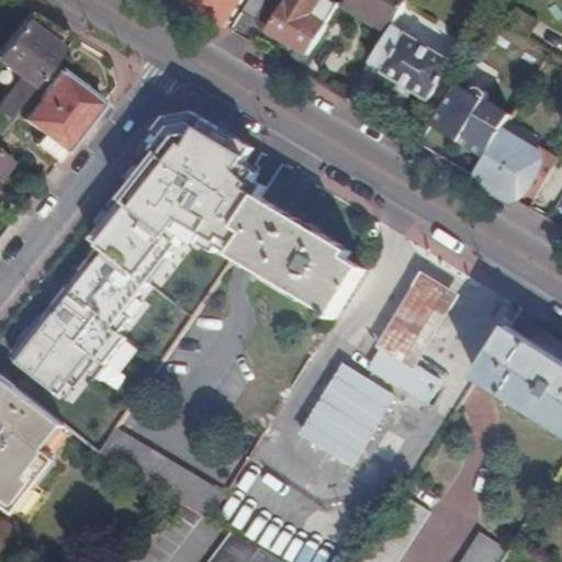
[(188,0),(186,3),(220,24),(228,29),(245,0),(188,0)]
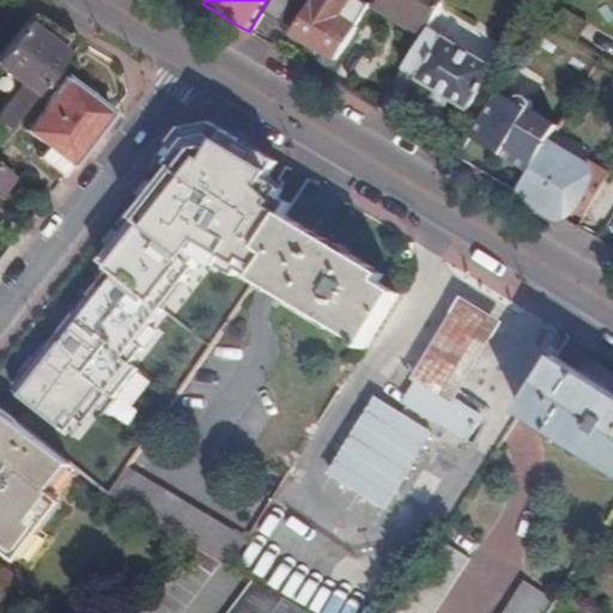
[(339,61),(372,6),(364,0),(273,0),(266,13),(298,32),(296,35),(339,61)]
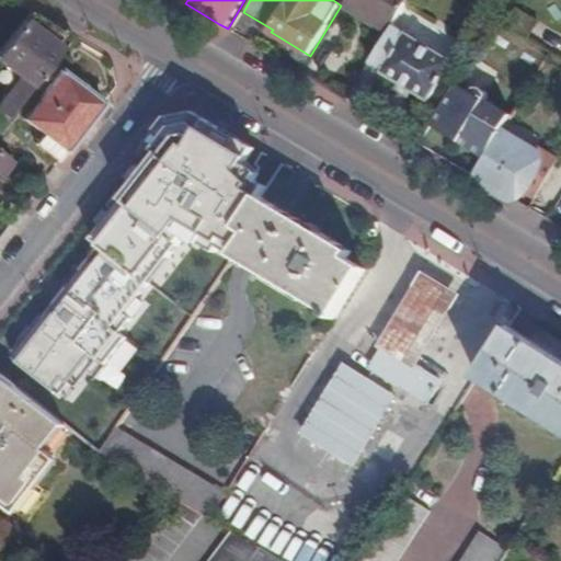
[(395,27),(411,0),(344,0),(341,6),(389,35),(395,27)]
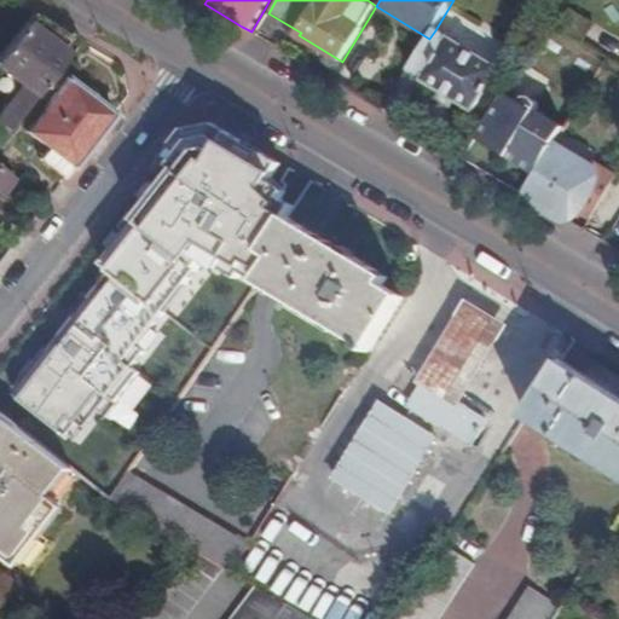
[(594,27),(561,6),(550,23),(583,44),(594,27)]
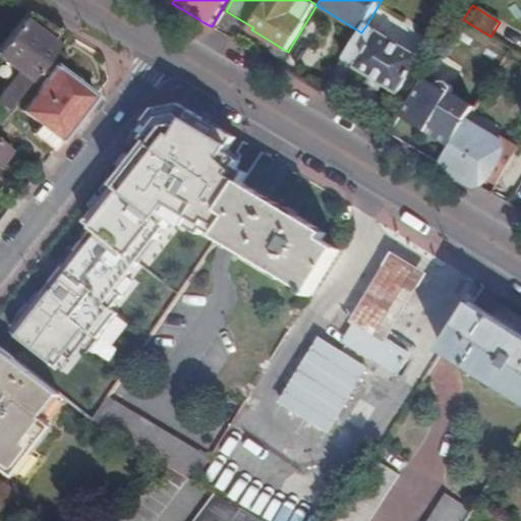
[(0,110),(0,111),(4,115),(66,35),(48,23),(29,11),(0,47),(0,56),(20,71),(0,97),(0,104),(3,107),(0,110)]
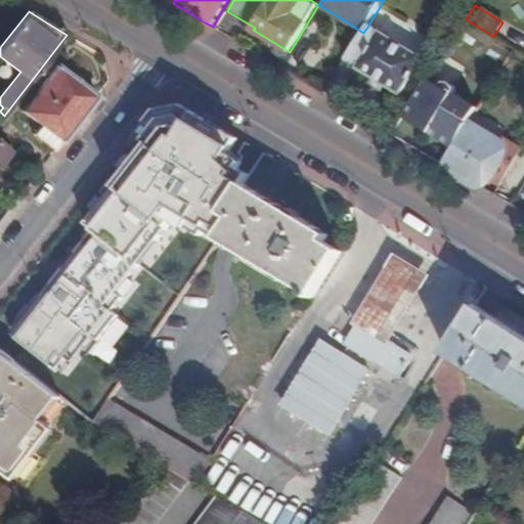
[(380,33),(368,26),(363,33),(348,59),(360,67),(359,69),(375,79),(386,85),(402,95),(425,58),(381,32),(380,33)]
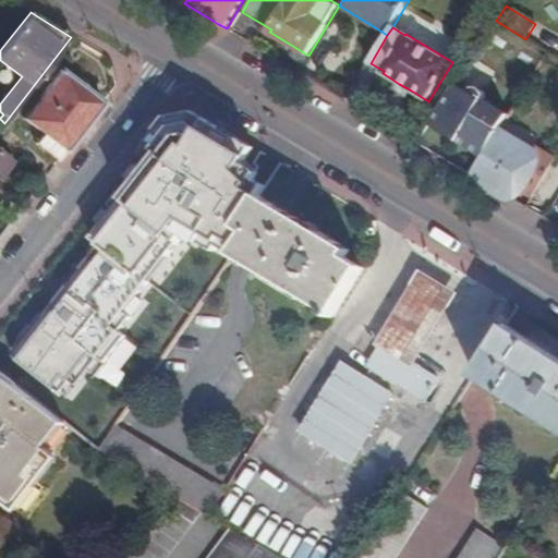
[(35,144),(58,161),(82,130),(102,104),(61,71),(23,119),(43,134),(35,144)]
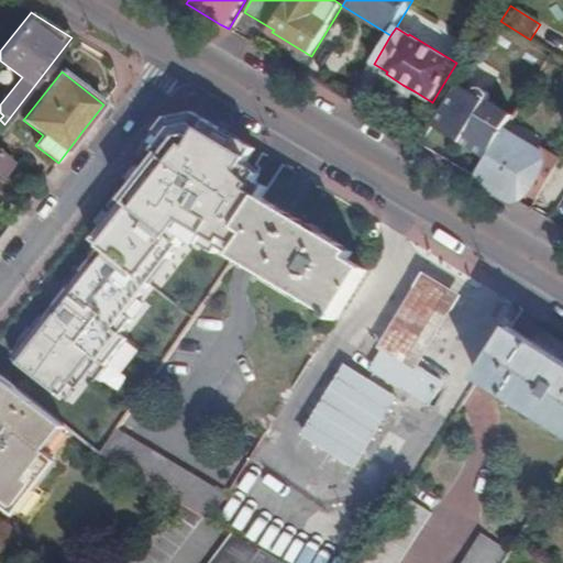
[(411,99),(415,91),(403,85),(398,91),(411,99)]
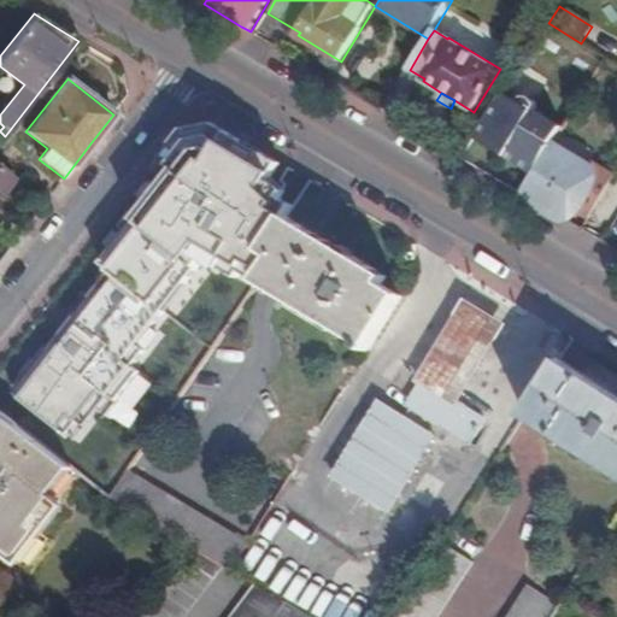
[(495,146),(481,169),(526,195),(553,148),(565,128),(539,111),(540,104),(536,99),(533,97),(529,97),(523,99),(495,146)]
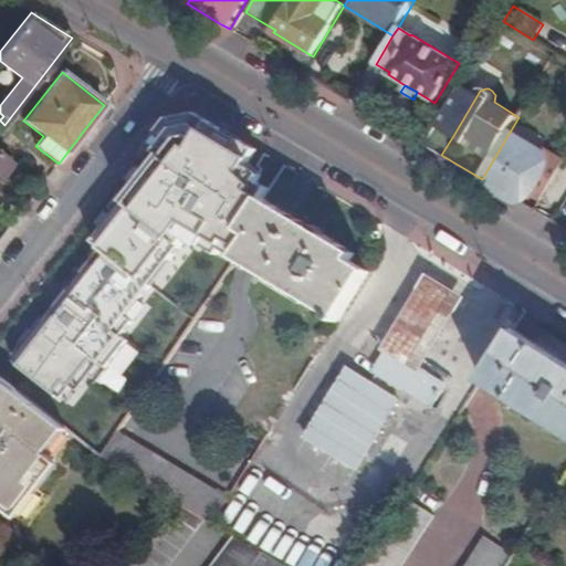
[(247,230),(268,199),(273,190),(261,180),(268,169),(260,163),(253,156),(258,148),(199,114),(175,116),(0,342),(0,349),(67,401),(197,234),(241,257),(255,237),(247,230)]
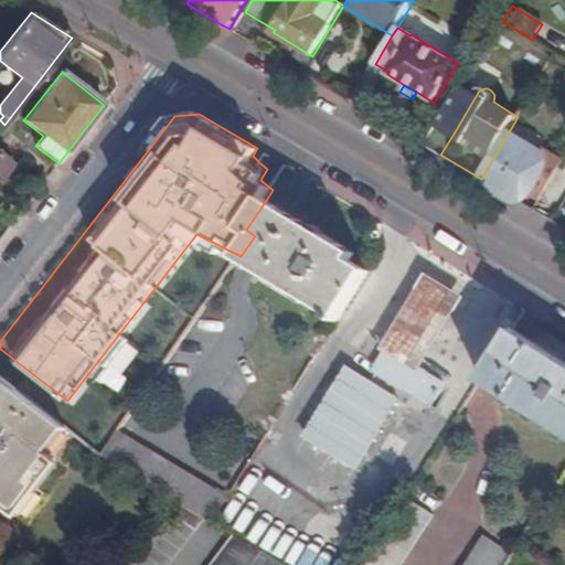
[(507,136),(481,179),(513,198),(520,188),(541,201),(564,161),(541,148),(537,155),(507,136)]
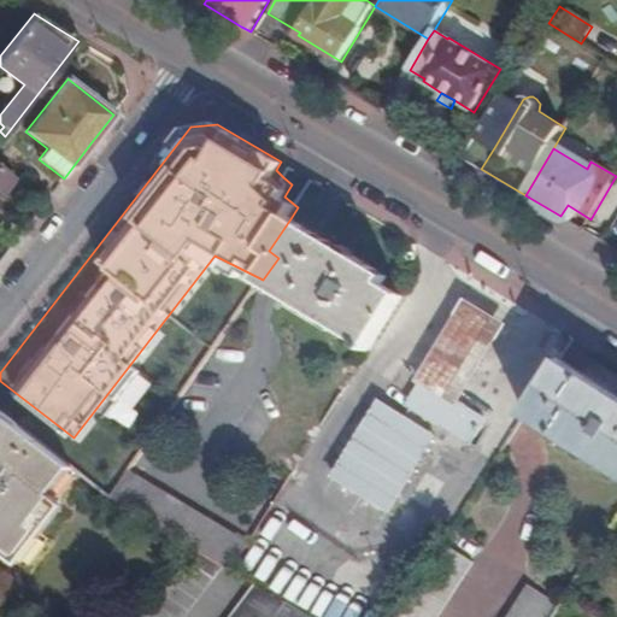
[(365,348),(371,352),(406,298),(388,286),(392,278),(292,217),(269,251),(278,258),(263,280),(368,345),(365,348)]
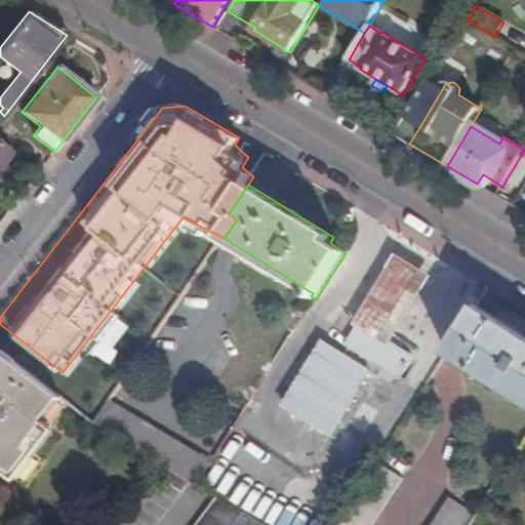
[(429,275),(392,253),(350,324),(386,346),(429,275)]
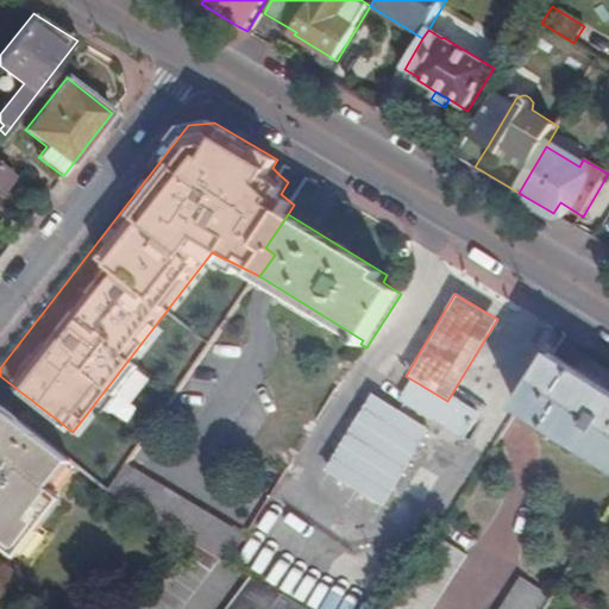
[(608,391),(556,357),(520,412),(608,469),(608,391)]
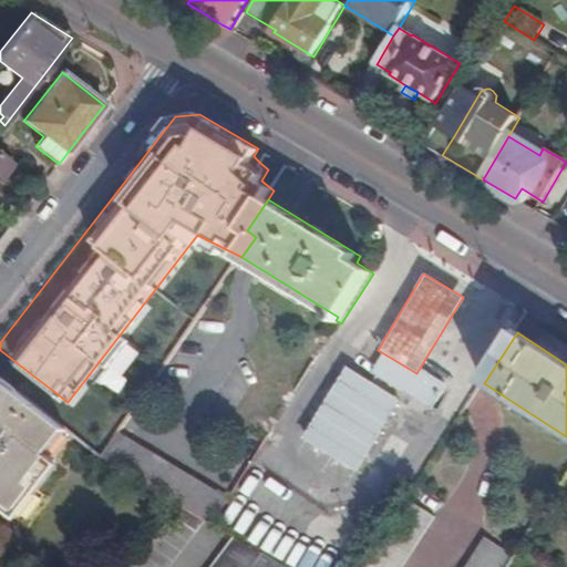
[(387,348),(371,372),(431,411),(447,384),(387,348)]
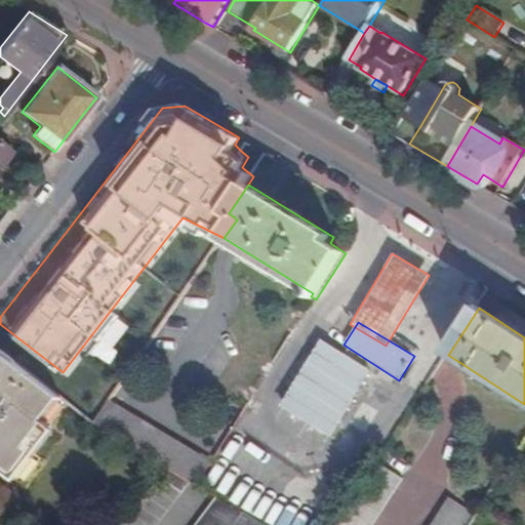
[(374,372),(350,357),(321,339),(281,405),(308,421),(334,435),(374,372)]
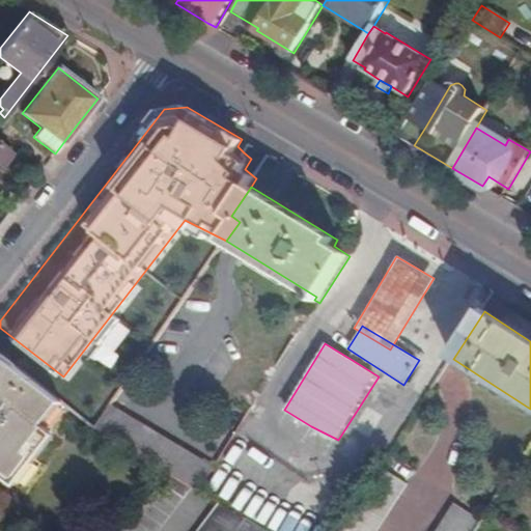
[(0,473),(14,483),(33,456),(52,431),(43,425),(60,401),(44,388),(5,357),(0,362),(0,473)]
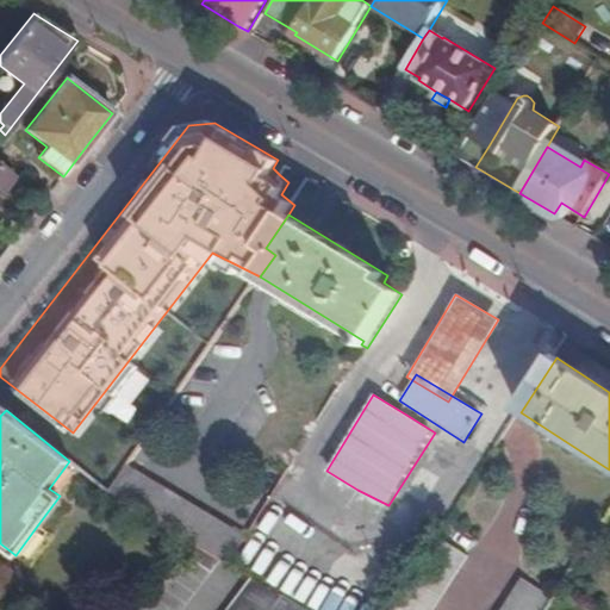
[(80,470),(69,461),(49,489),(60,496),(80,470)]
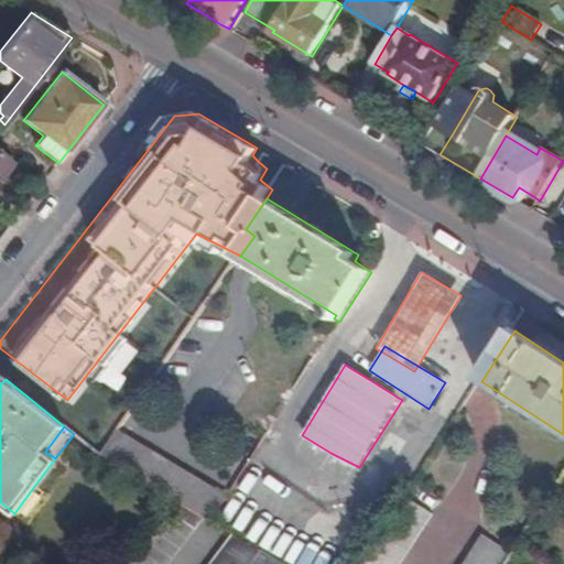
[(104,457),(215,523),(231,497),(122,430),(104,457)]
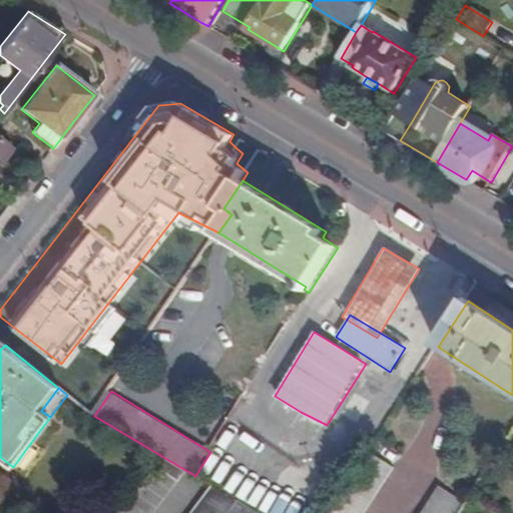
[(42,449),(32,441),(13,467),(23,474),(42,449)]
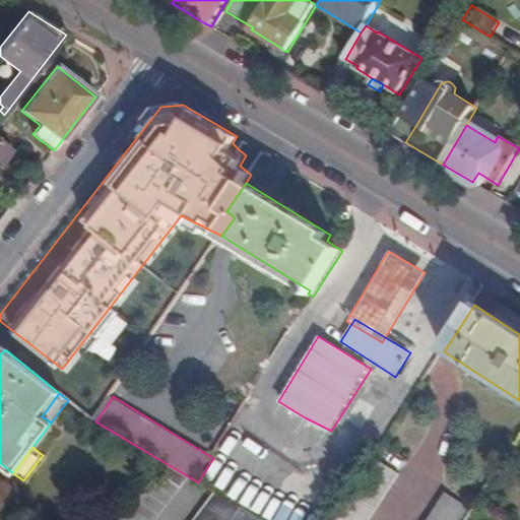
[(372,519),(389,495),(366,479),(339,519),(372,519)]
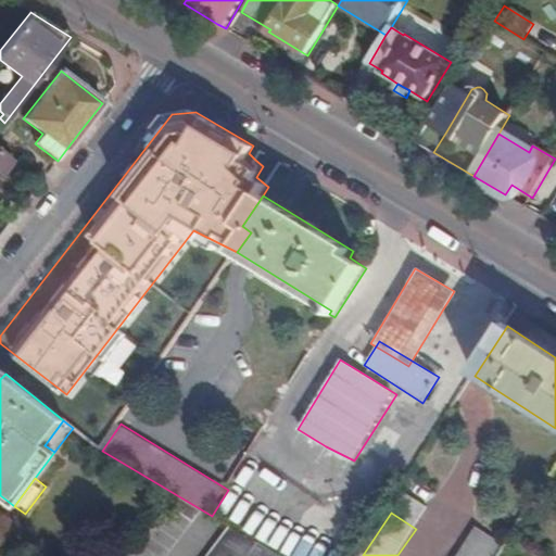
[(214,555),(251,555),(260,544),(235,530),(214,555)]
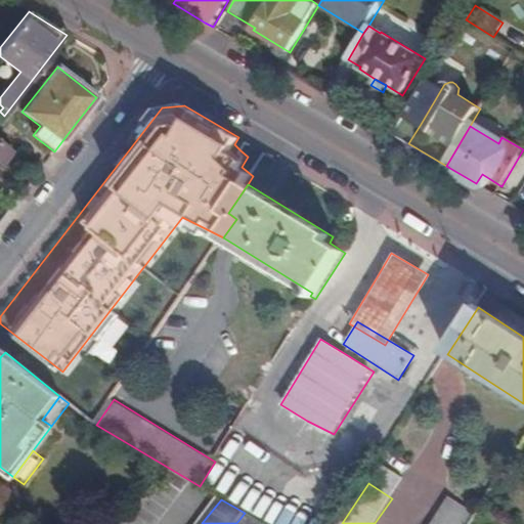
[(468,523),(474,514),(451,500),(436,523),(468,523)]
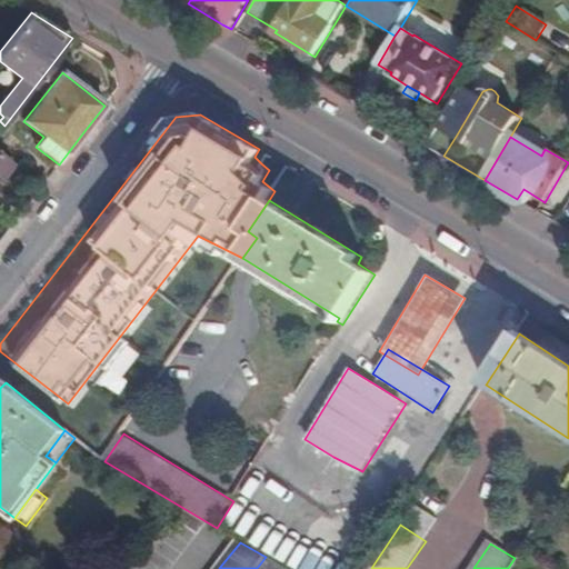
[(512,568),(527,568),(536,557),(526,550),(512,568)]
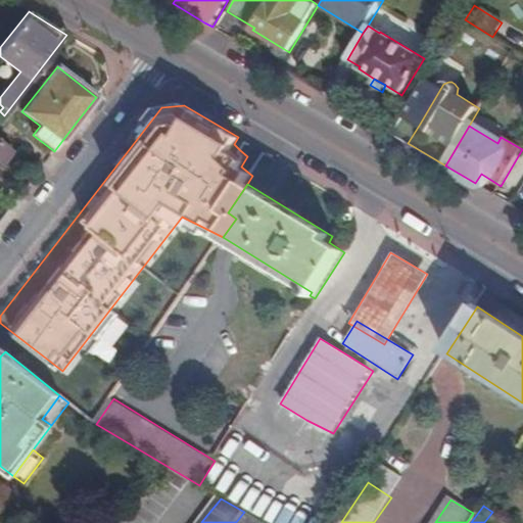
[(236,522),(263,522),(246,513),(244,512),(236,522)]
